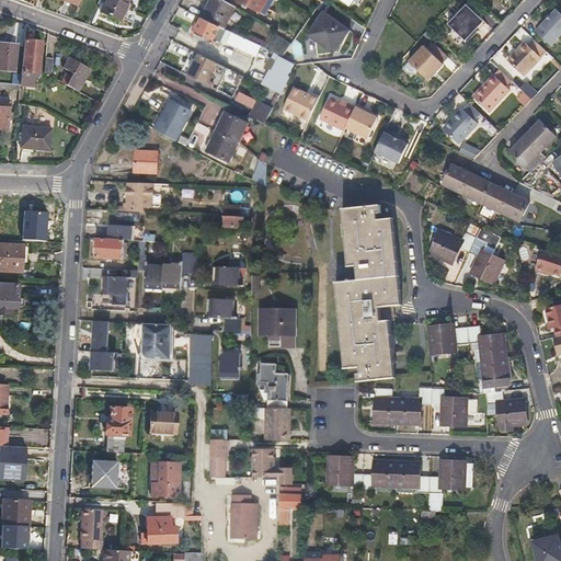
[(106,0),(101,12),(121,21),(128,0),(106,0)]
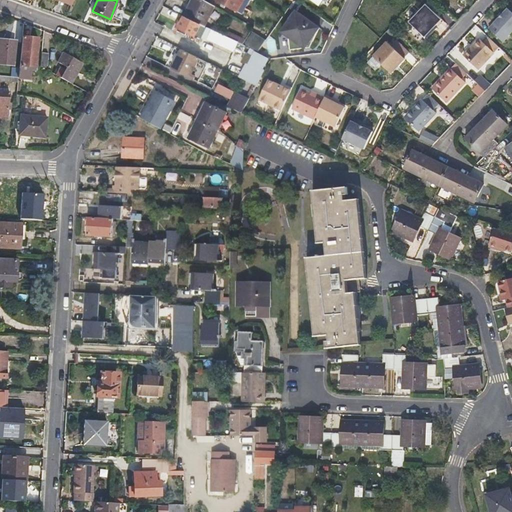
[(202,0),(193,0),(185,16),(189,18),(202,24),(205,26),(214,6),(202,0)]
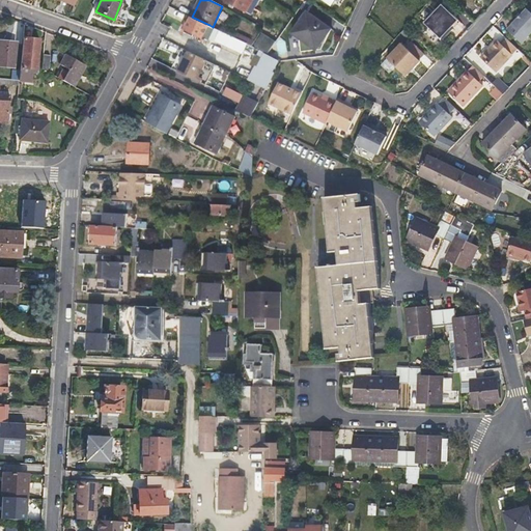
[(226,0),(246,10),(250,2),(255,5),(258,0),(226,0)]
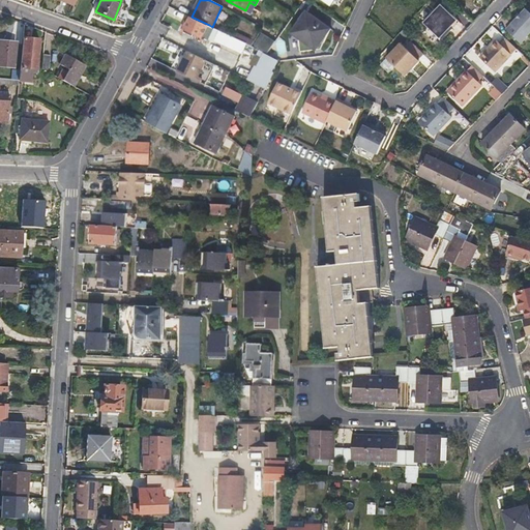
[(445,0),(425,21),(442,37),(443,36),(453,26),(460,19),(455,15),(461,9),(451,0),(445,0)]
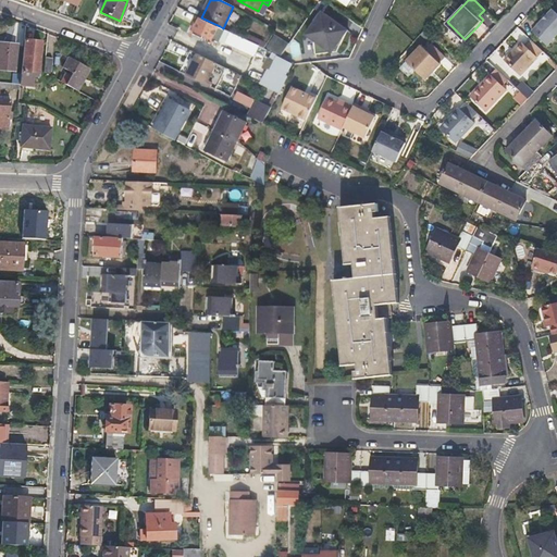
[(556,36),(556,13),(553,10),(533,33),(548,47),(556,36)]
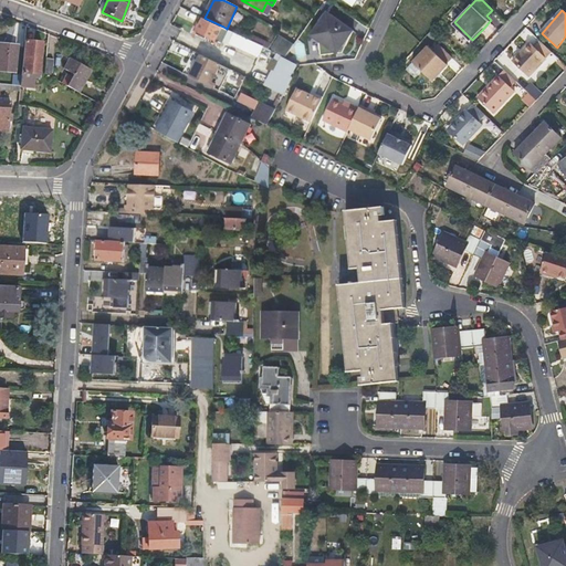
[(347,25),(327,12),(312,35),(320,41),(322,55),(333,53),(332,46),(347,44),(354,30),(347,25)]
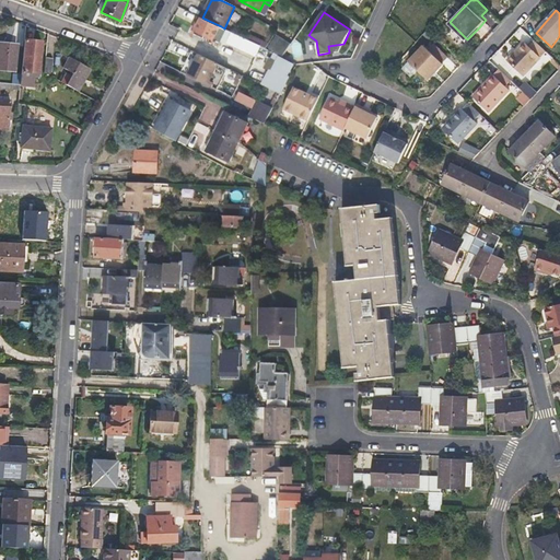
[(207,20),(202,18),(196,32),(213,41),(217,36),(221,26),(207,20)]
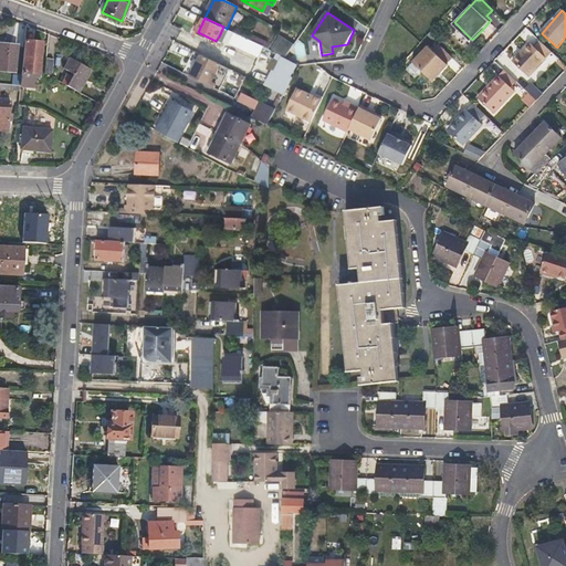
[(223,27),(219,37),(231,42),(234,33),(227,29),(223,27)]
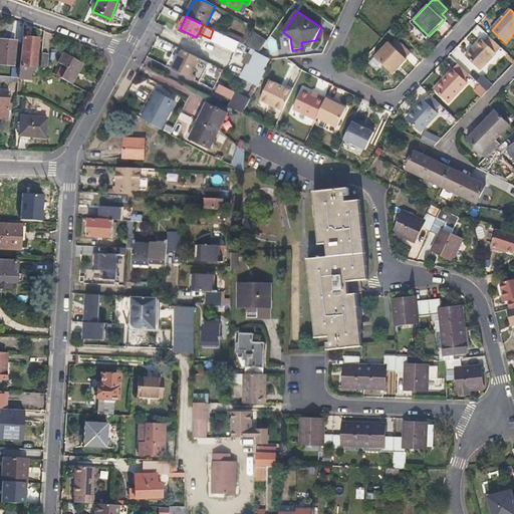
[(440,25),(430,35),(431,36),(441,26),(440,25)]
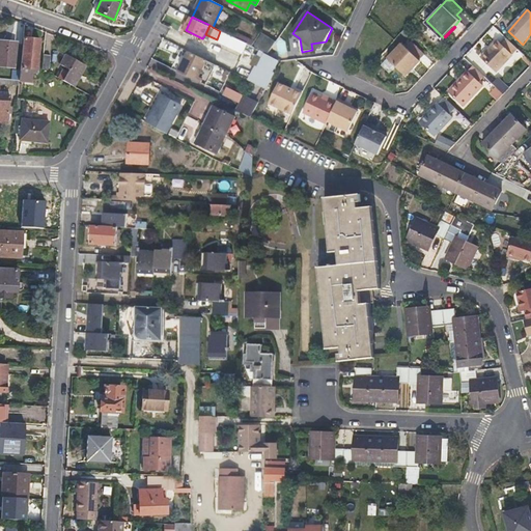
[(257,49),(269,31),(266,29),(253,47),(257,49)]
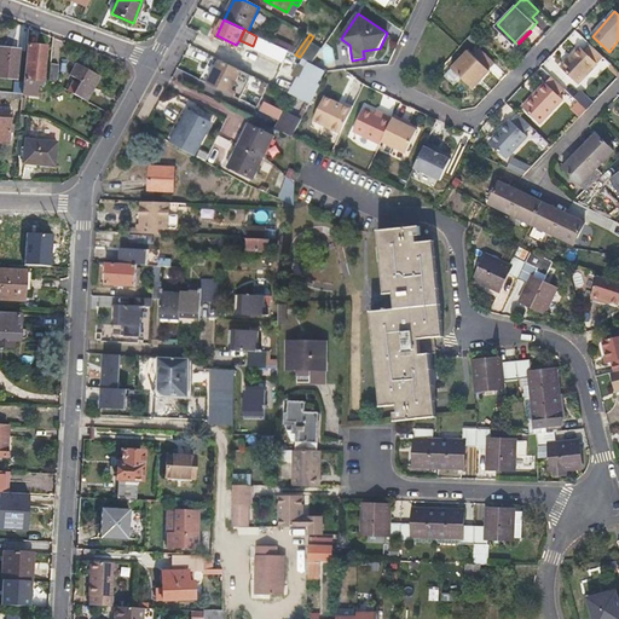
[(256,36),(253,46),(283,62),(288,51),(256,36)]
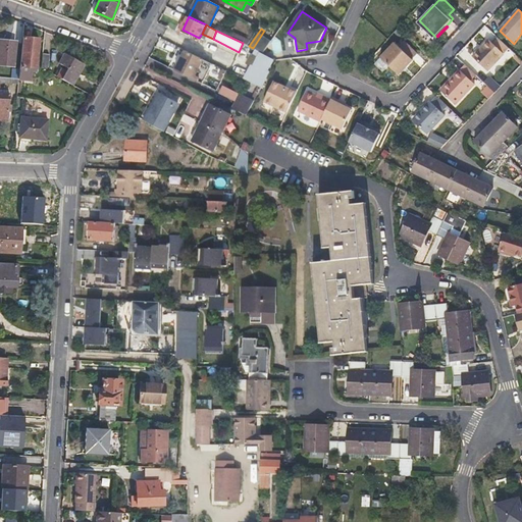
[(264,31),(253,48),(263,53),(274,37),(264,31)]
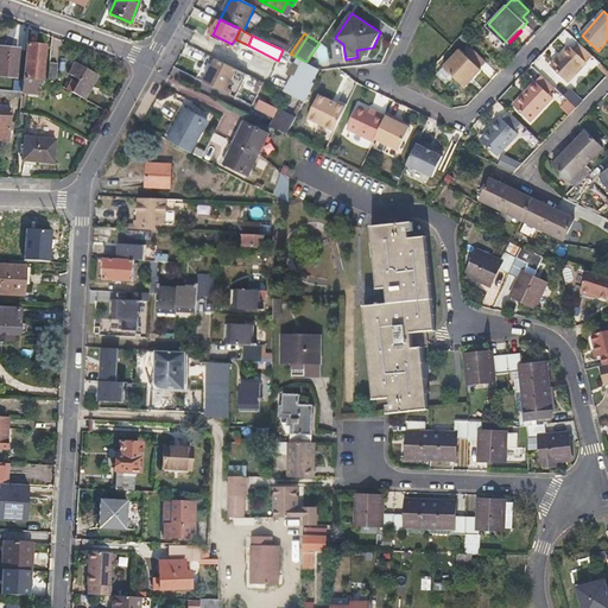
[(27,43),(23,93),(36,95),(37,80),(43,81),(46,45),(27,43)]
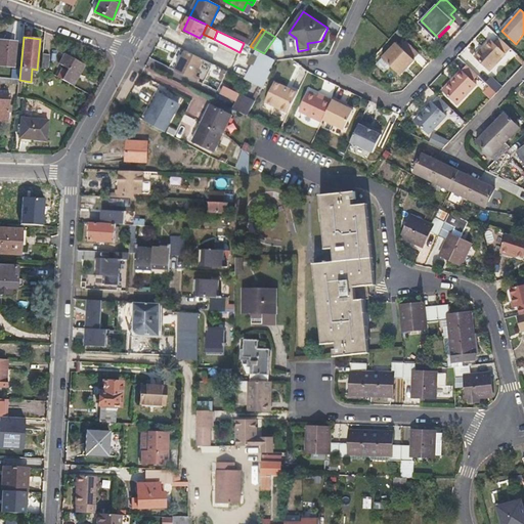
[(490,72),(512,49),(500,39),(495,44),(491,41),(476,58),(490,72)]
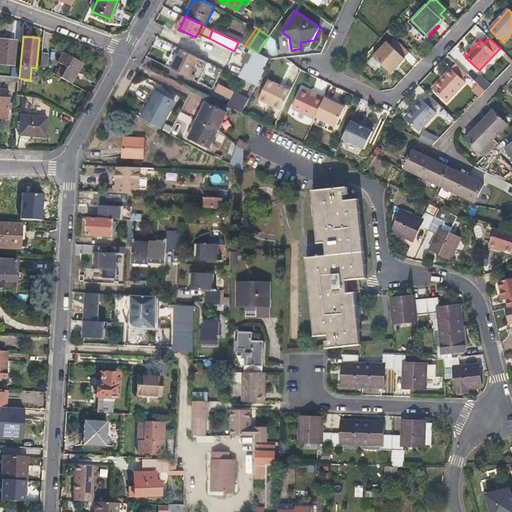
[(389,40),(375,55),(393,72),(407,57),(406,57),(411,51),(398,39),(393,44),(389,40)]
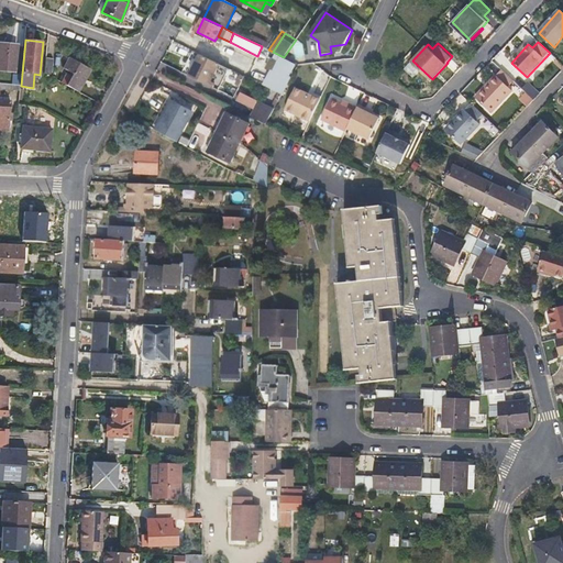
[(0,44),(0,47),(0,68),(15,70),(18,46),(0,44)]
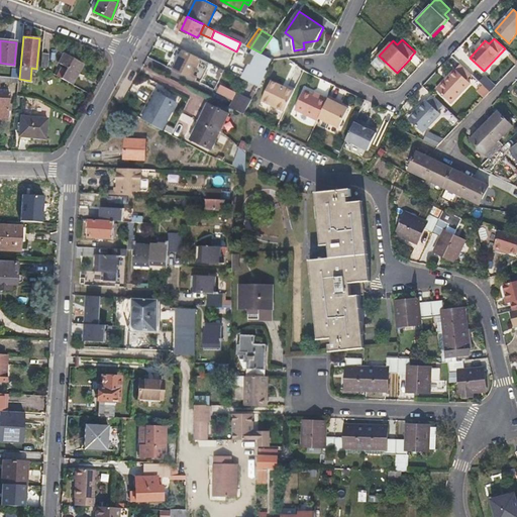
[(211,64),(185,50),(175,70),(201,83),(211,64)]
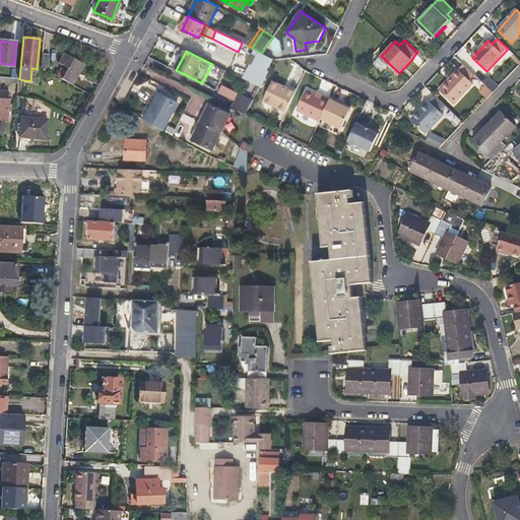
[(57,75),(72,84),(83,64),(65,53),(59,62),(69,68),(67,71),(61,68),(57,75)]
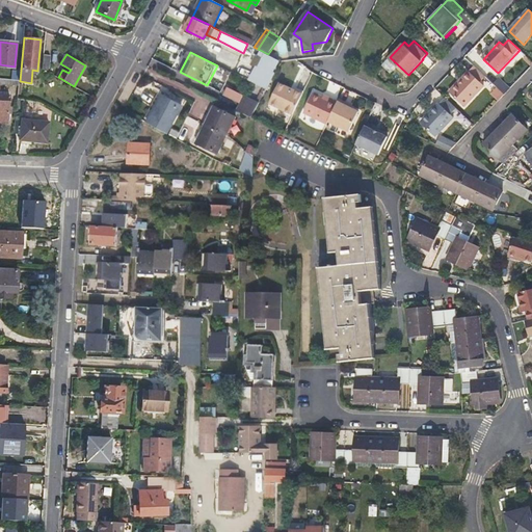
[(266,54),(251,82),(254,83),(267,89),(268,87),(275,74),(274,73),(280,61),(266,54)]
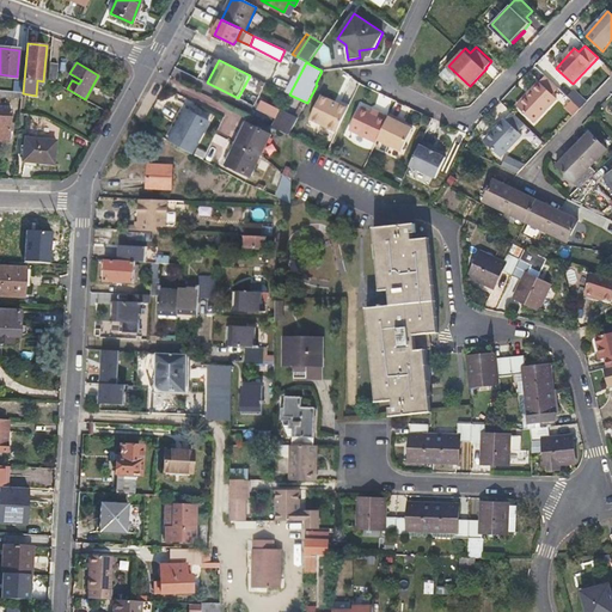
[(59,65),(50,63),(49,79),(57,83),(59,65)]
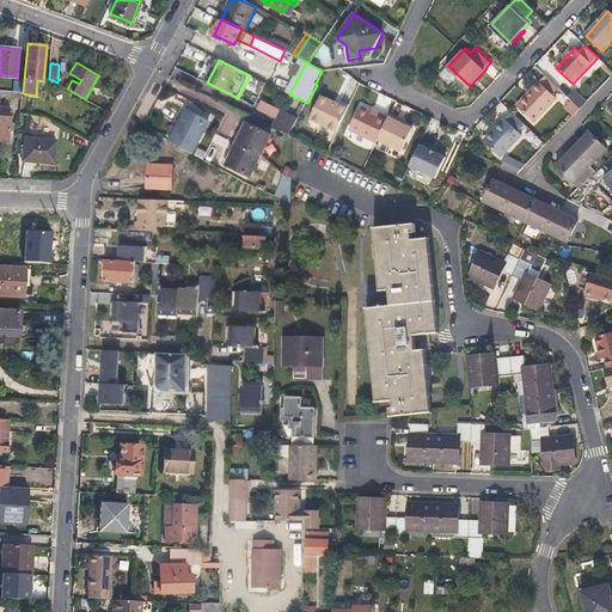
[(548,78),(544,75),(516,104),(534,122),(557,98),(552,95),(558,89),(548,78)]
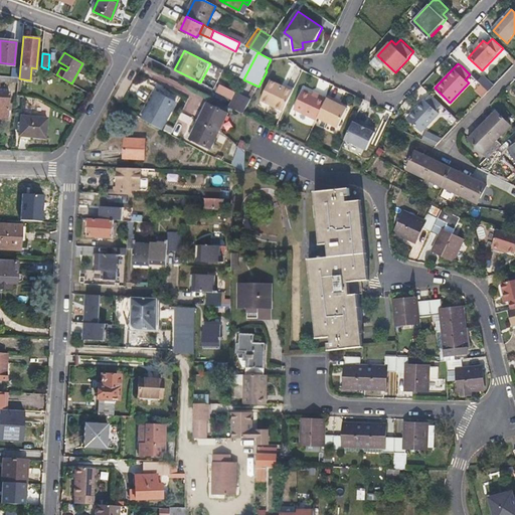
[(0,80),(18,82),(18,77),(0,75),(0,118),(6,119),(9,93),(0,92),(0,80)]
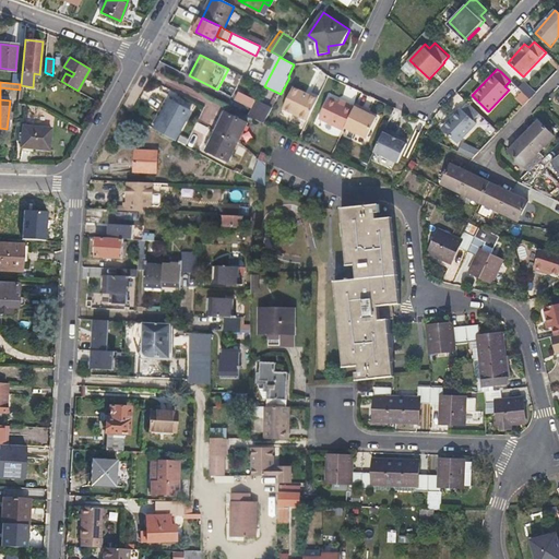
[(526,82),(520,88),(523,92),(531,99),(537,93),(526,82)]
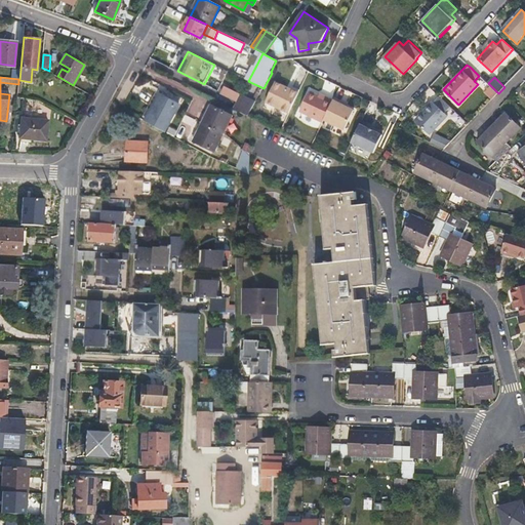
[(276,79),(267,99),(290,110),(293,102),(299,90),(276,79)]
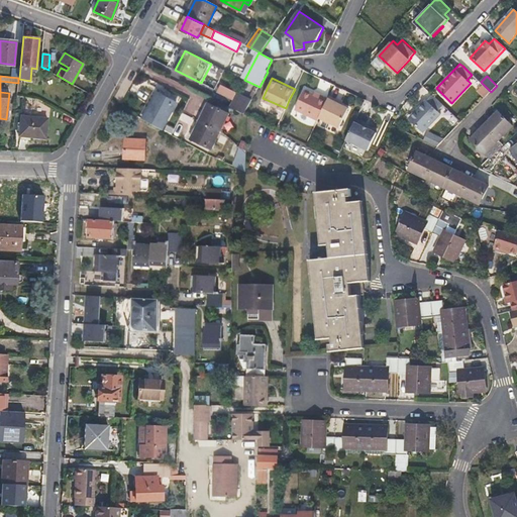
[(189,95),(191,89),(172,81),(169,88),(189,95)]
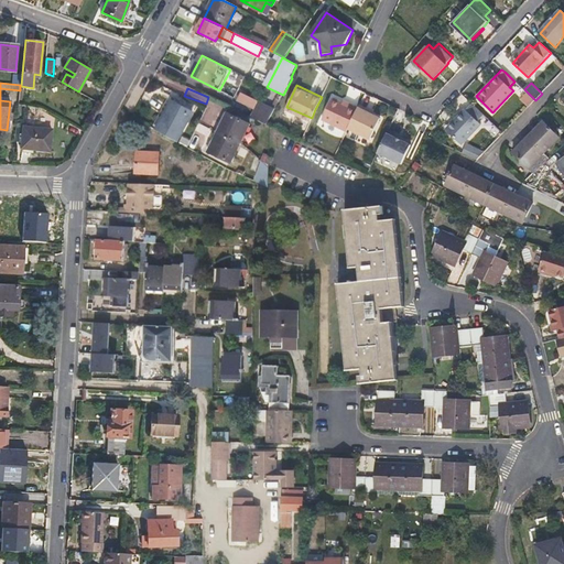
[(535,100),(528,93),(522,98),(530,106),(535,100)]
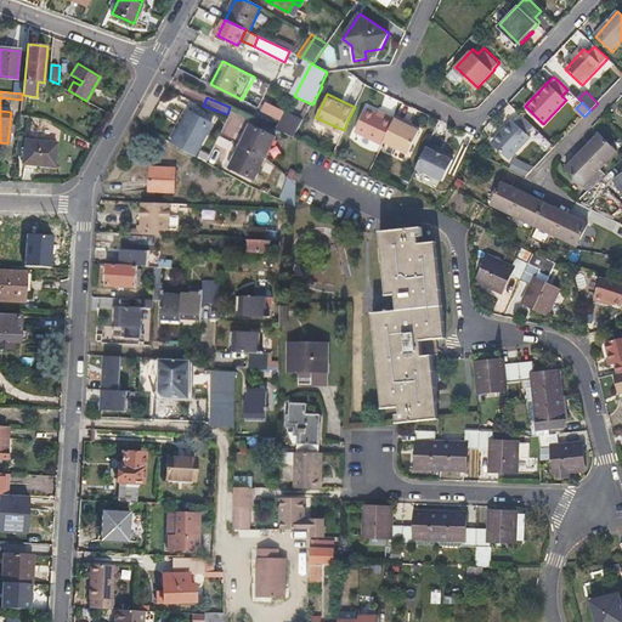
[(278,130),(295,139),(304,120),(266,103),(263,112),(282,122),(278,130)]
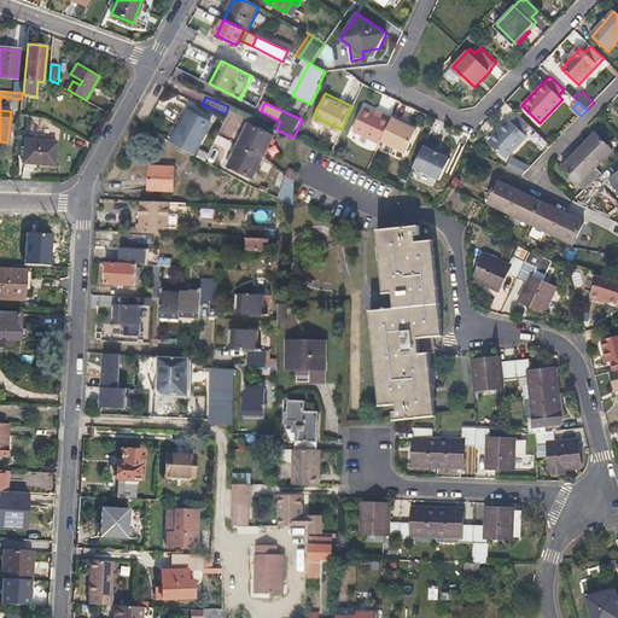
[(382,139),(391,118),(382,114),(382,116),(374,112),(363,108),(353,132),(379,145),(382,141),(382,139)]
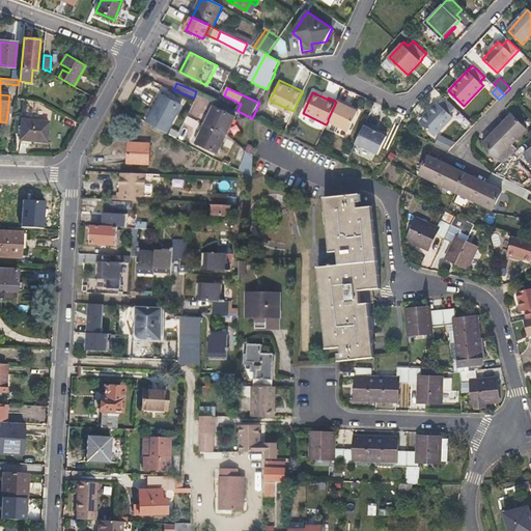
[(161,94),(145,121),(167,134),(183,107),(161,94)]
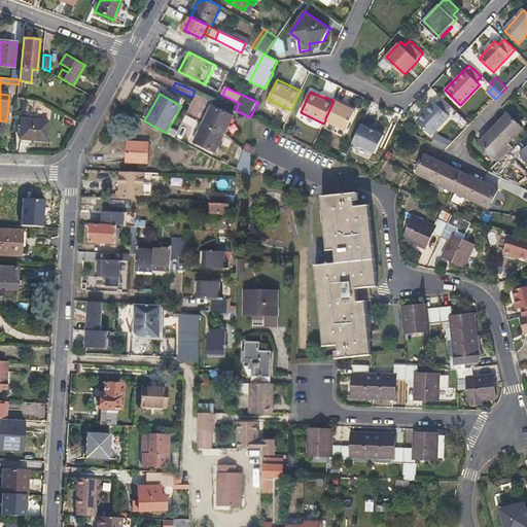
[(443,97),(442,96),(436,102),(435,101),(423,114),(419,123),(432,135),(451,115),(448,113),(453,107),(443,97)]
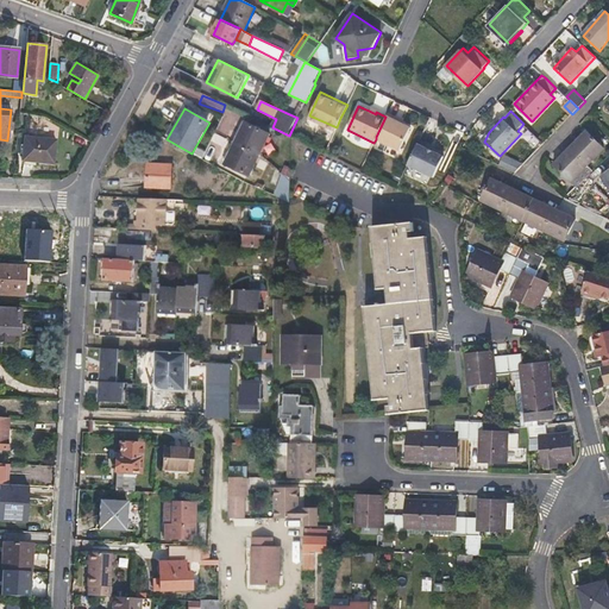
[(396,118),(387,113),(385,117),(376,137),(376,139),(400,150),(410,127),(395,120),(396,118)]
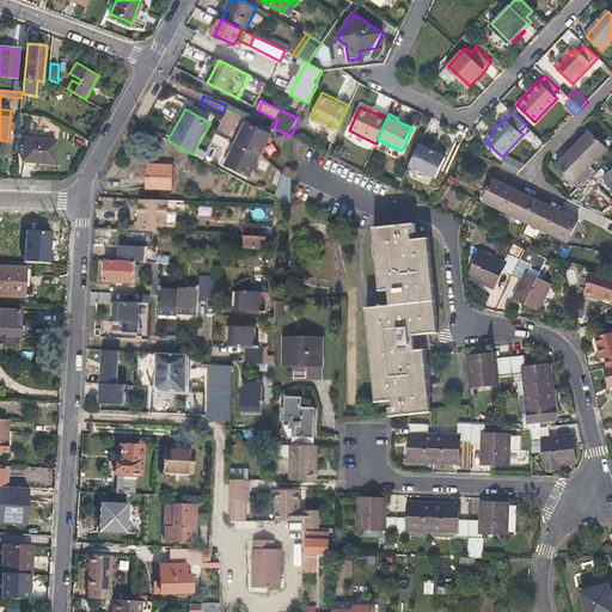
[(218,115),(212,127),(218,130),(222,118),(218,115)]
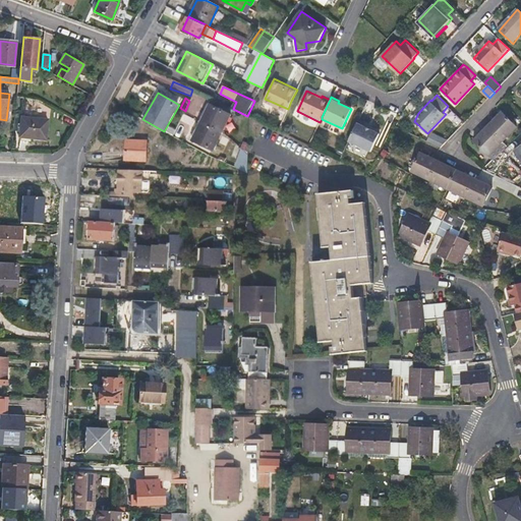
[(203,122),(222,132),(230,115),(210,105),(203,122)]
